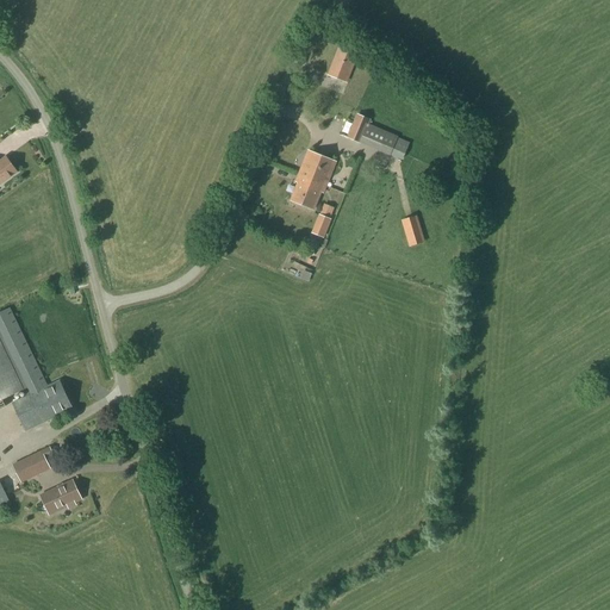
[(347,85),(359,53),(340,45),(327,75),(347,85)]
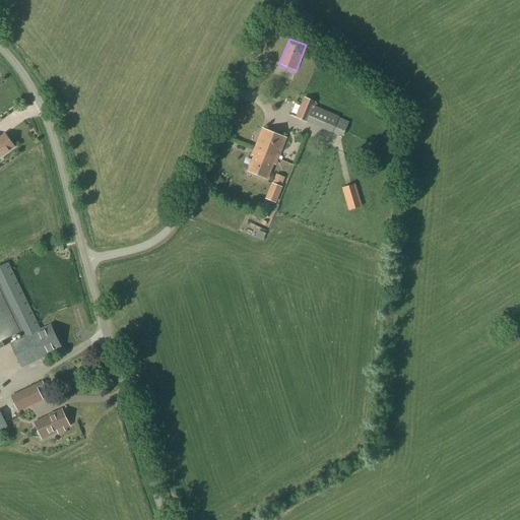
[(342,137),(348,123),(338,118),(339,117),(314,107),(316,103),(304,98),(296,118),(299,119),(306,122),(306,123),(332,133),(333,133),(342,137)]
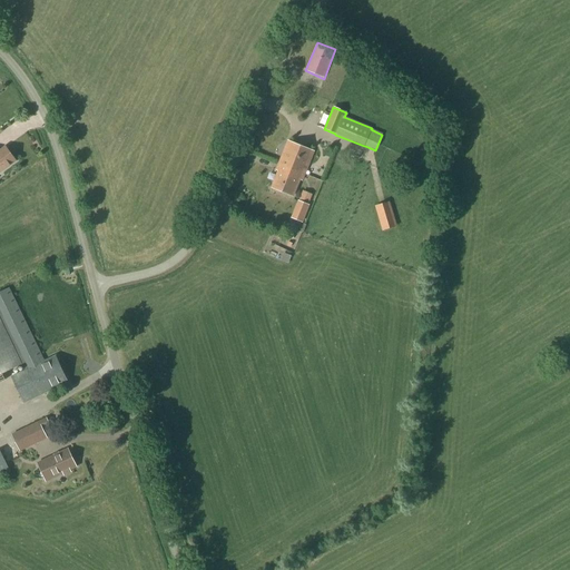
[(302,180),(304,174),(313,151),(287,141),(278,164),(276,170),(278,172),(272,188),(293,197),(300,179),(302,180)]
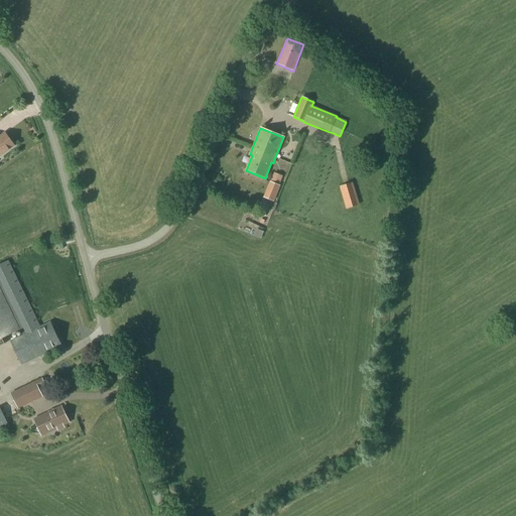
[(0,136),(0,155),(14,146),(5,133),(0,136)]
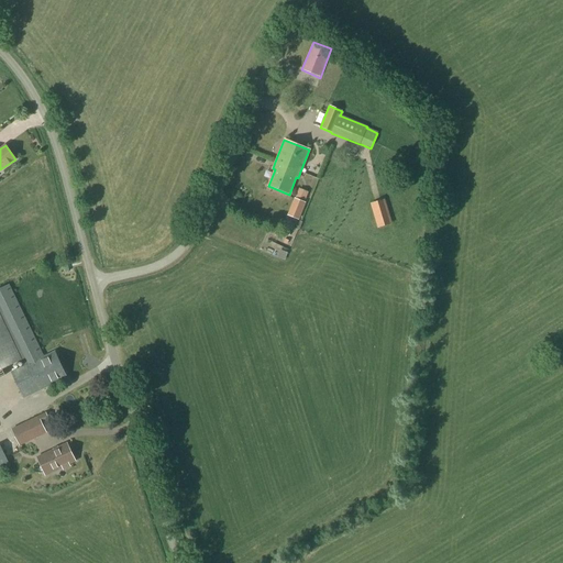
[(299,188),(288,216),(298,219),(305,203),(304,202),(308,191),(299,188)]
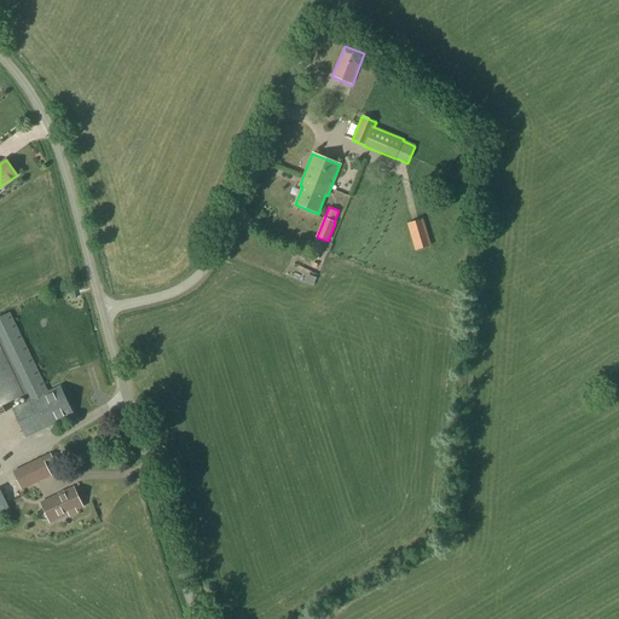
[(423,219),(406,224),(415,250),(431,246),(423,219)]
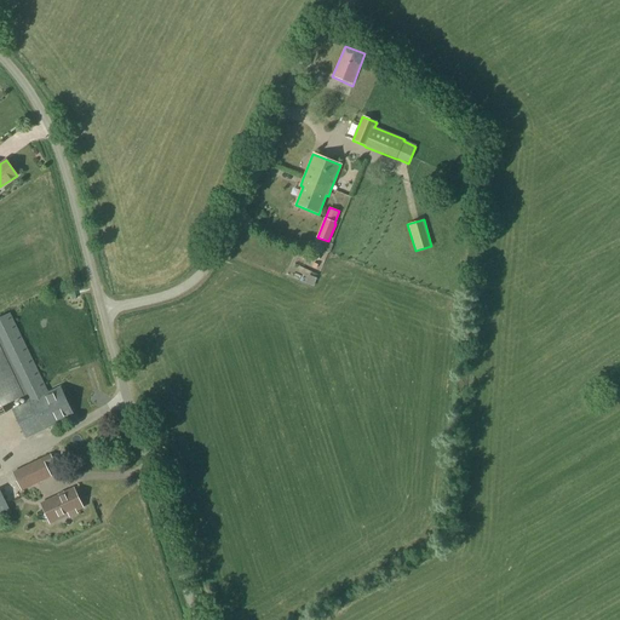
[(311,285),(320,286),(322,277),(313,276),(311,285)]
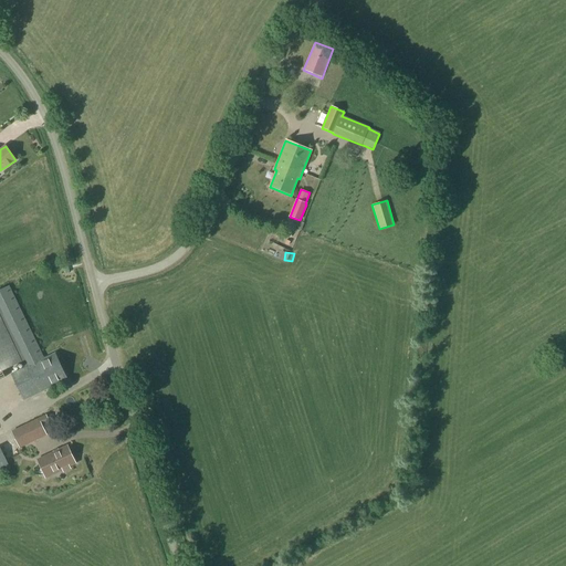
[(0,373),(21,363),(24,368),(11,375),(23,400),(67,379),(55,354),(44,359),(8,286),(0,290),(0,373)]
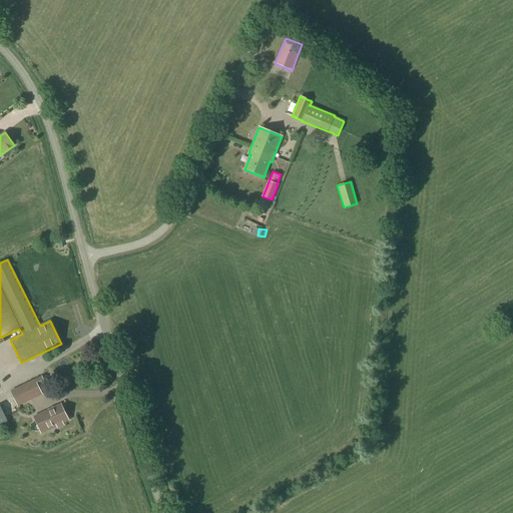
[(40,373),(46,369),(41,361),(35,365),(40,373)]
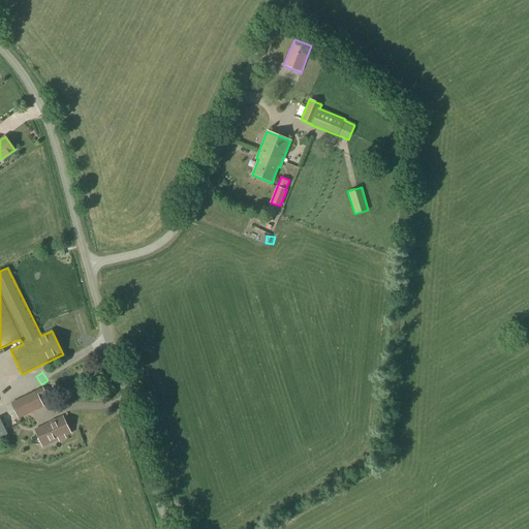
[(18,419),(44,407),(36,392),(10,404),(18,419)]
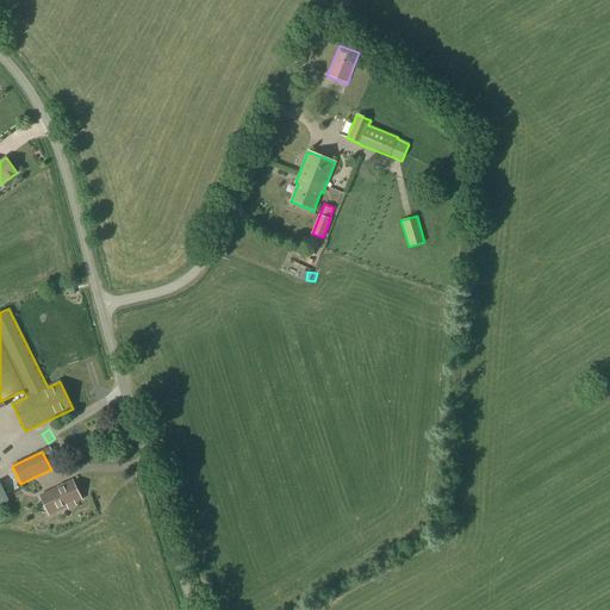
[(49,516),(81,500),(72,481),(41,496),(49,516)]
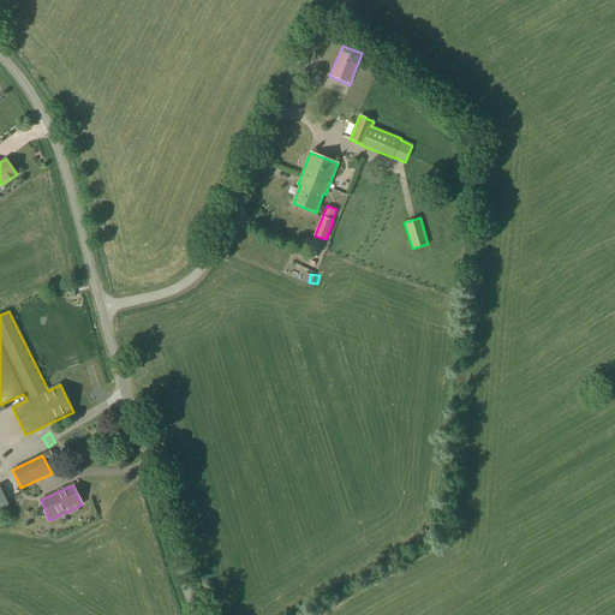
[(0,494),(0,517),(16,511),(9,491),(0,494)]
